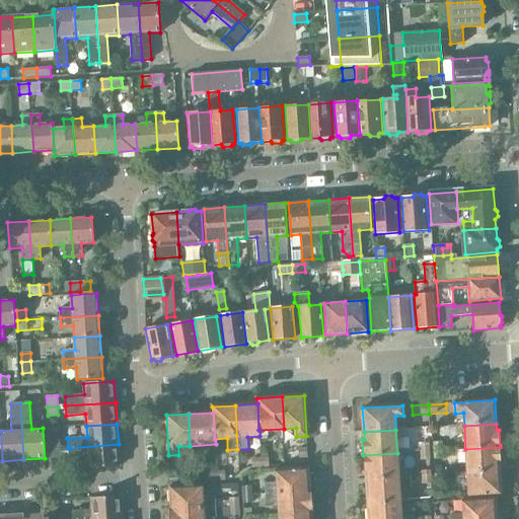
[(60,438),(49,439),(50,449),(60,448),(60,438)]
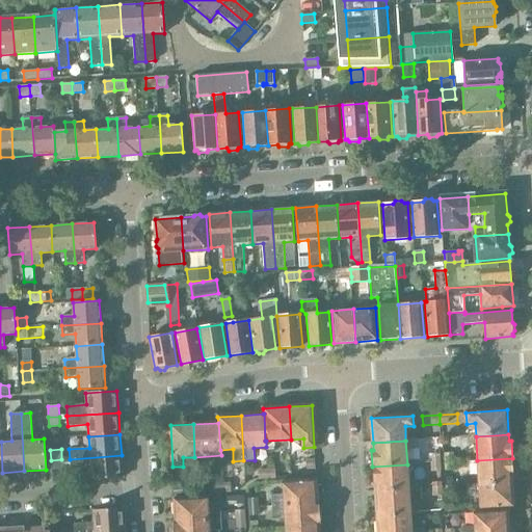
[(444,453),(445,462),(453,461),(453,453),(444,453)]
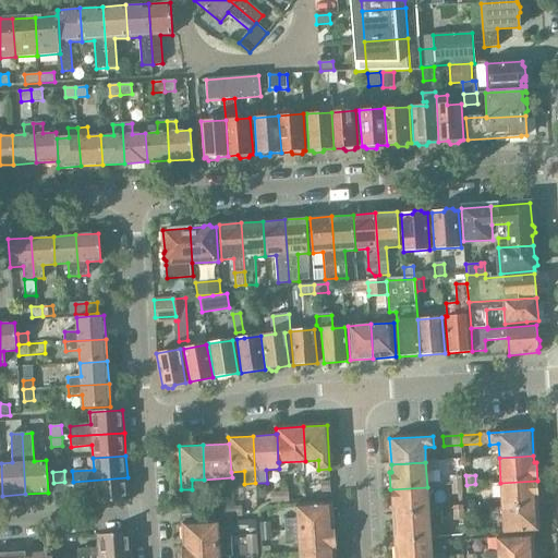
[(451,476),(451,486),(462,485),(461,476),(451,476)]
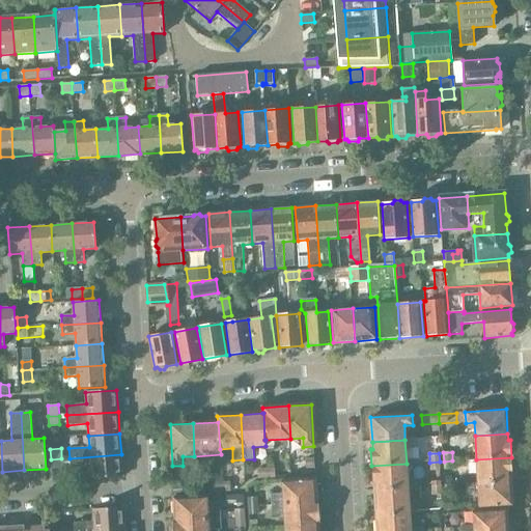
[(121,454),(70,458),(71,468),(90,467),(91,478),(122,476),(121,454)]
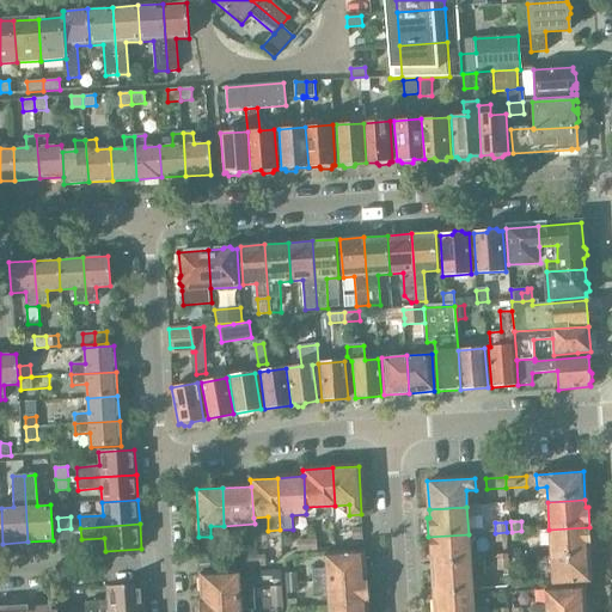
[(549,530),(551,558),(588,556),(588,546),(591,546),(589,527),(549,530)]
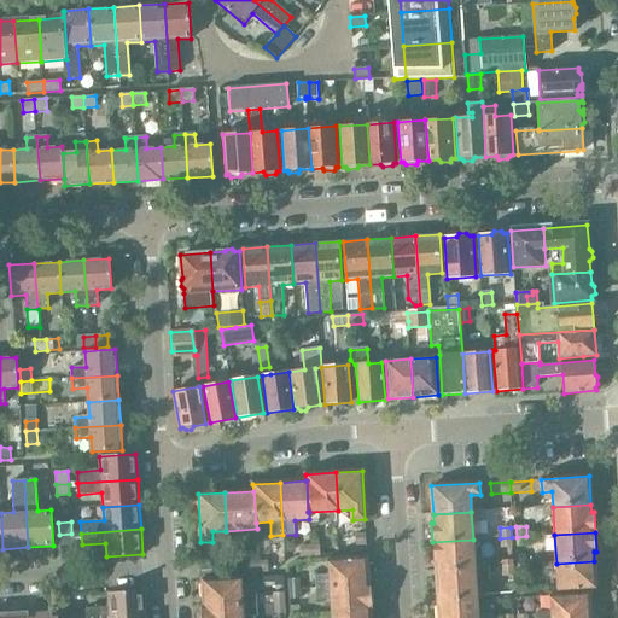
[(73,546),(71,534),(59,535),(60,547),(73,546)]
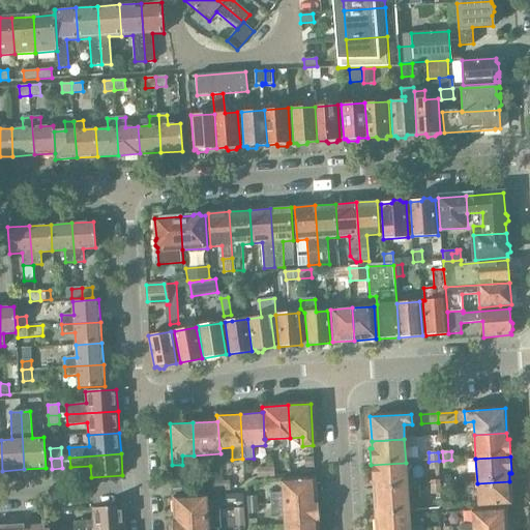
[(451,460),(443,461),(443,469),(452,469),(451,460)]
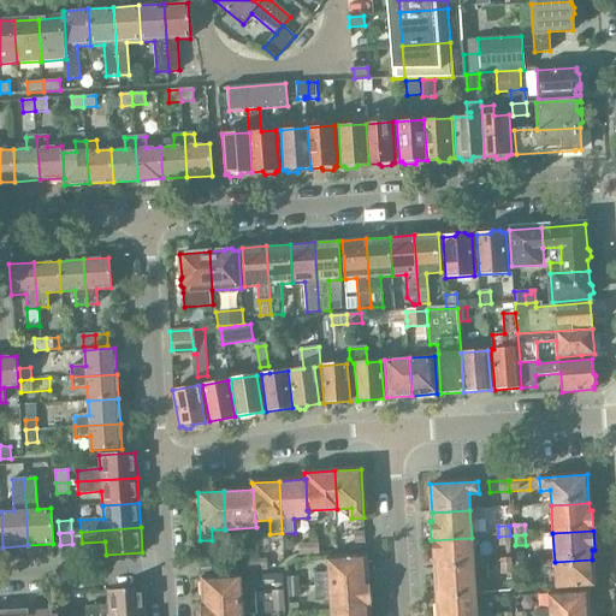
[(510,535),(498,537),(499,546),(510,545),(510,535)]
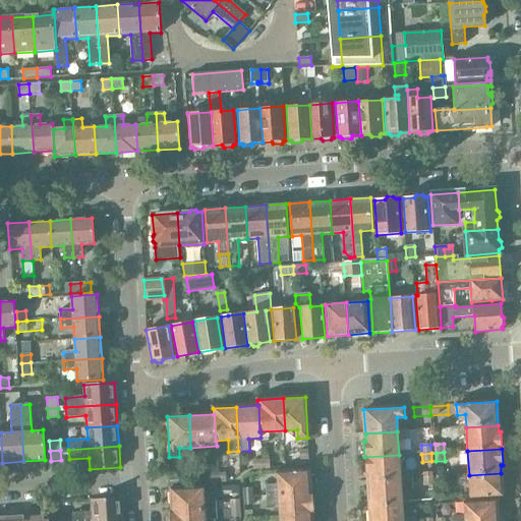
[(367,473),(368,480),(400,478),(399,455),(364,457),(365,473),(367,473)]
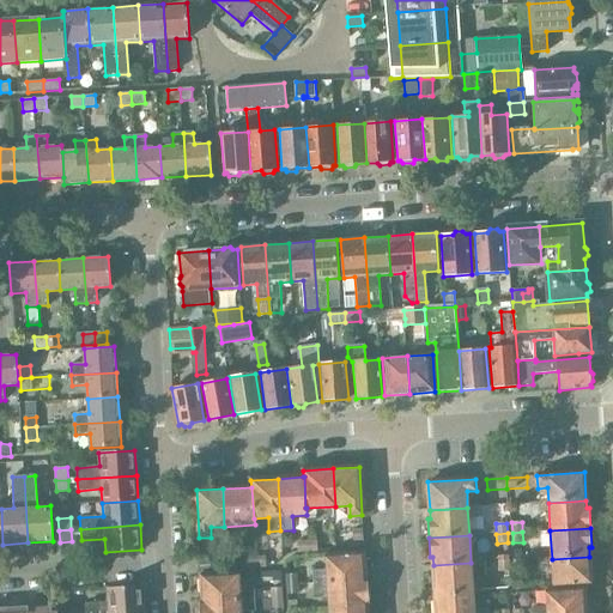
[(309,552),(309,540),(297,541),(297,552),(309,552)]
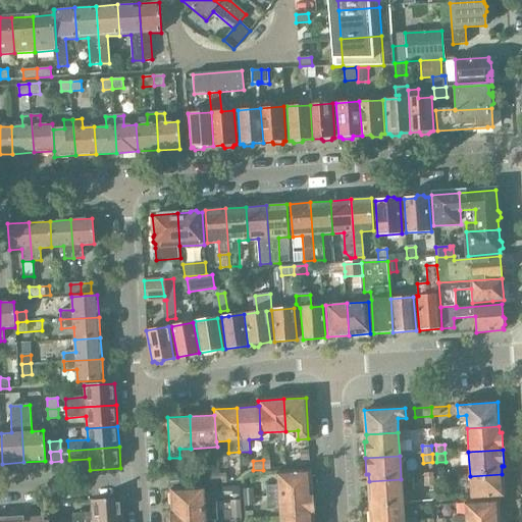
[(267,486),(267,497),(311,493),(310,471),(278,473),(278,485),(267,486)]
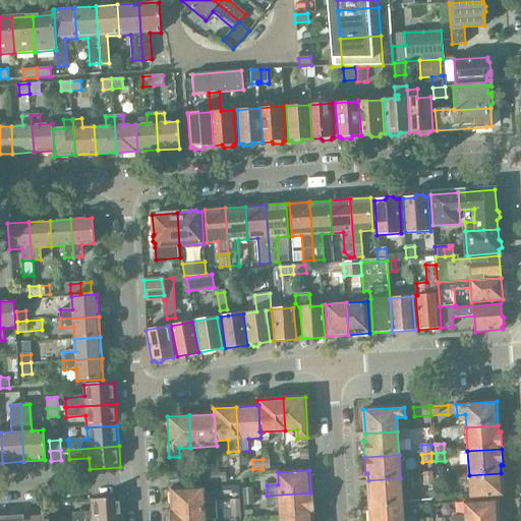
[(219,482),(218,473),(210,473),(210,482),(219,482)]
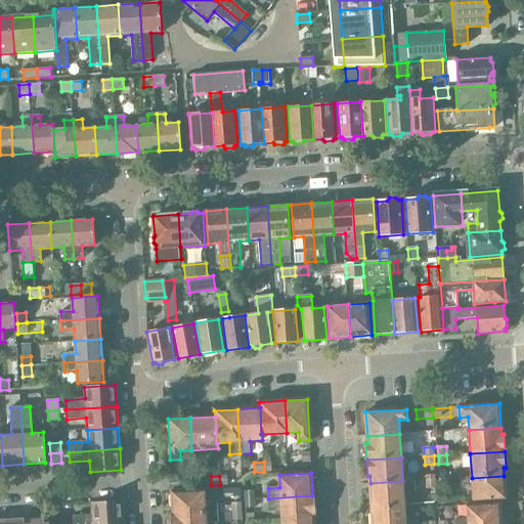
[(504,476),(472,478),(460,478),(460,489),(472,488),(473,500),(506,498),(504,476)]
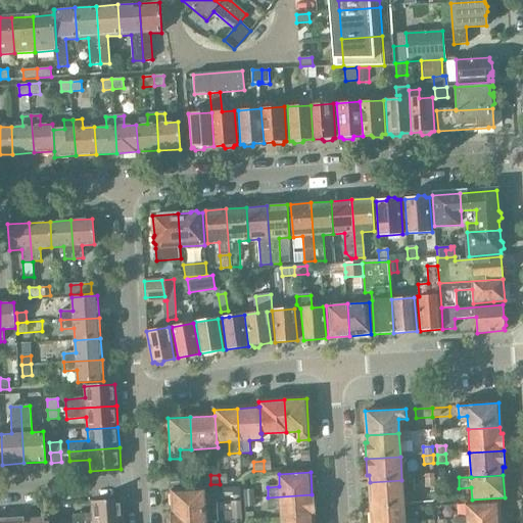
[(183,477),(171,477),(171,487),(187,486),(187,479),(183,479),(183,477)]
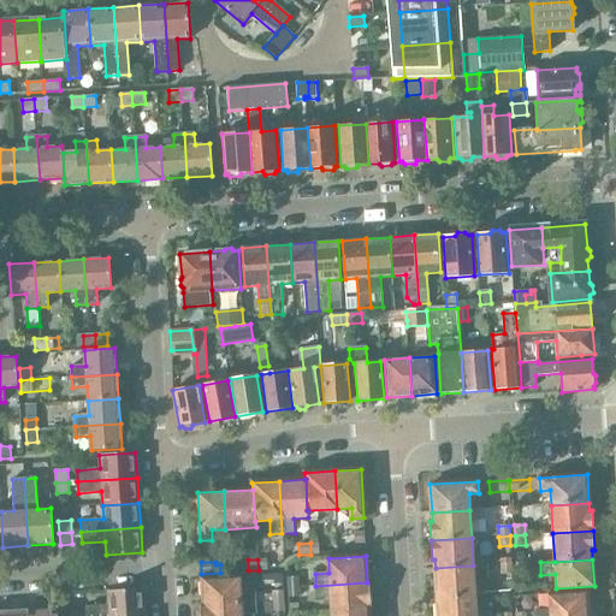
[(526,563),(516,563),(516,574),(527,573),(526,563)]
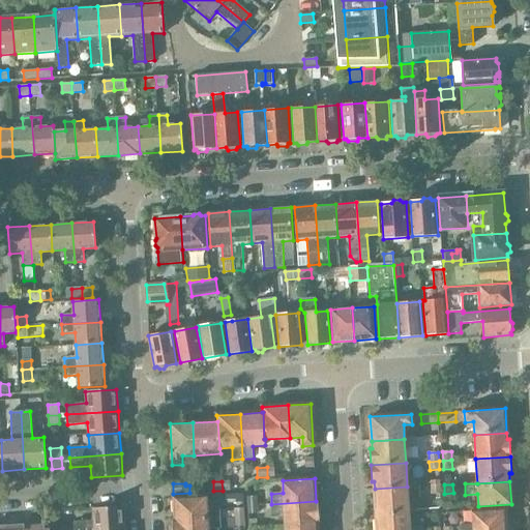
[(440,494),(440,486),(431,486),(431,494),(440,494)]
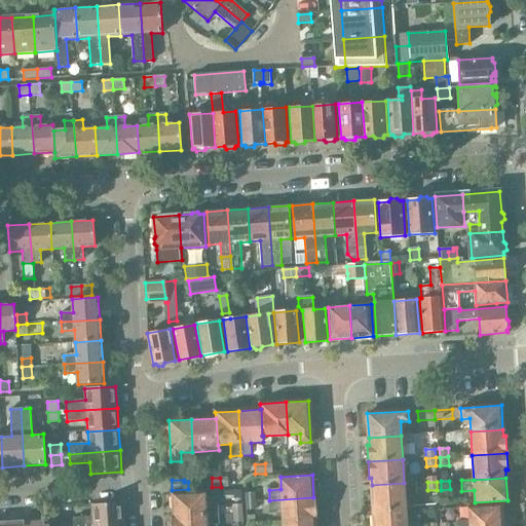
[(404,483),(372,485),(373,509),(406,506),(405,494),(417,493),(416,483),(404,483)]
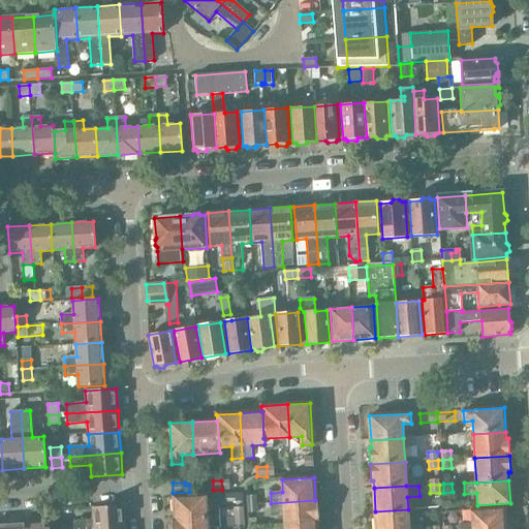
[(174,497),(175,519),(175,520),(220,517),(219,506),(207,507),(206,495),(174,497)]
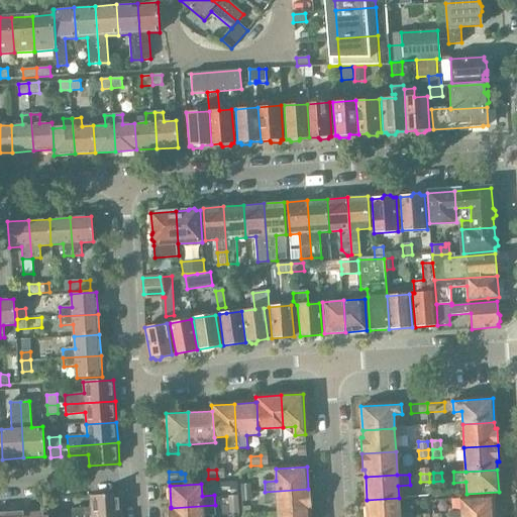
[(240,485),(241,493),(250,493),(249,484),(240,485)]
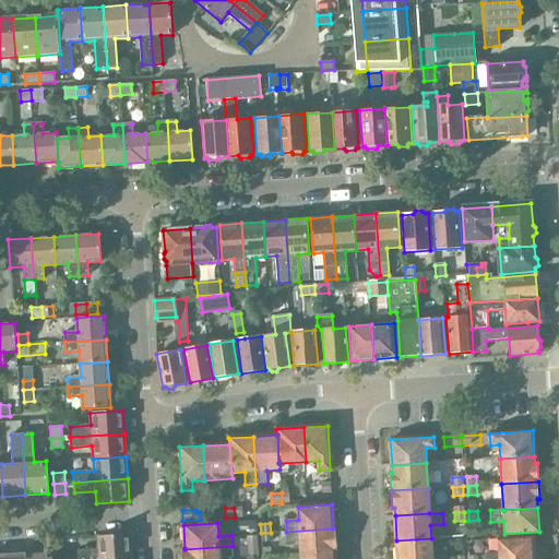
[(300,542),(300,554),(335,551),(335,552),(337,552),(335,528),(333,528),(286,532),(287,543),(300,542)]
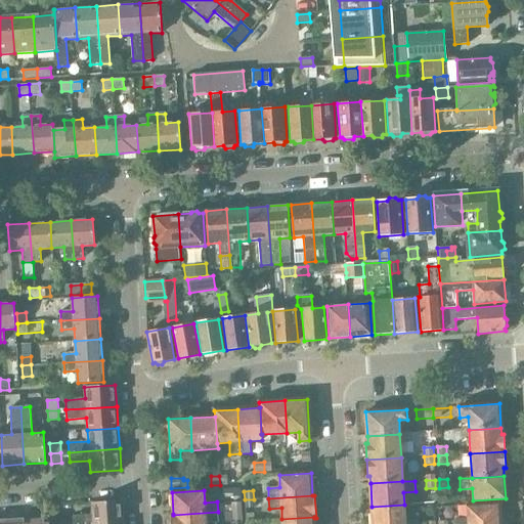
[(254,499),(245,499),(245,508),(254,508),(254,499)]
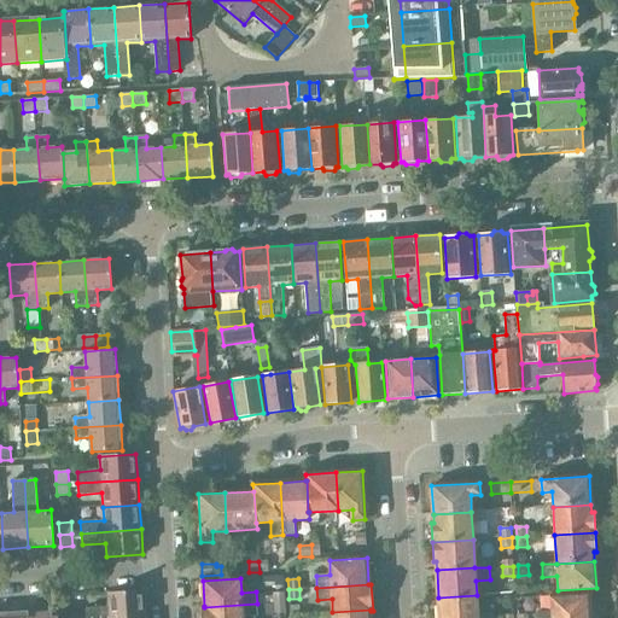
[(86,617),(110,617),(146,616),(144,590),(108,593),(109,607),(86,608),(86,617)]
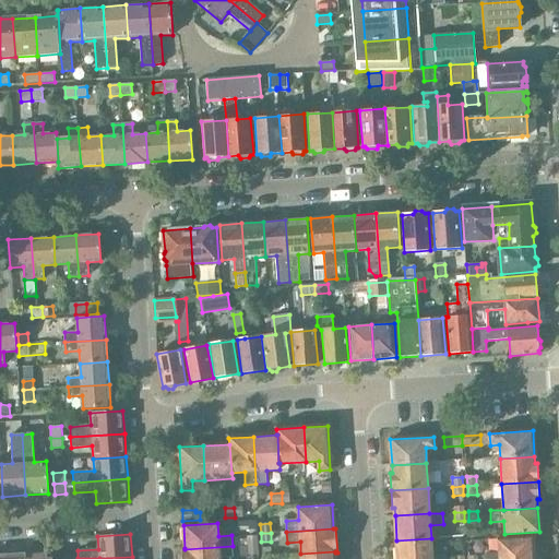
[(247,536),(247,545),(258,545),(257,536),(247,536)]
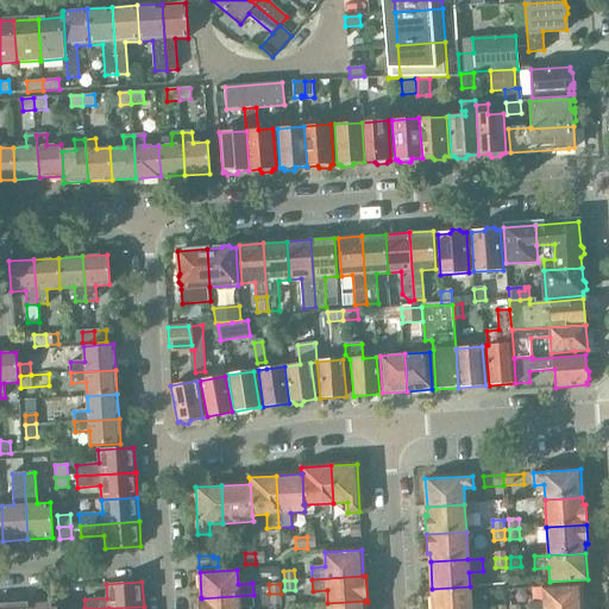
[(529,603),(529,608),(582,608),(581,585),(542,588),(544,602),(529,603)]
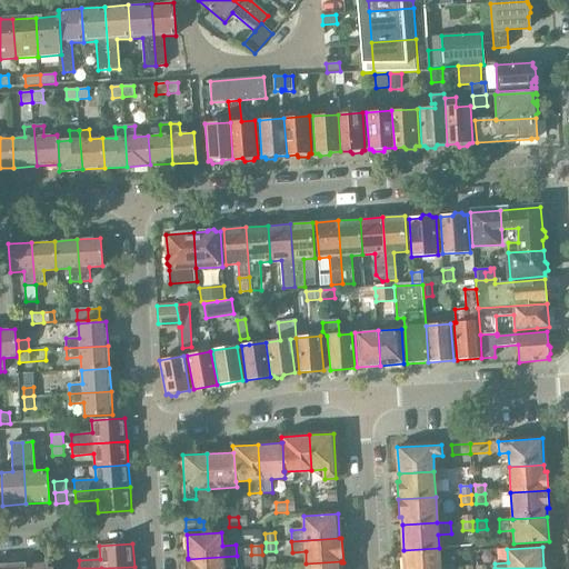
[(403,555),(405,568),(453,568),(453,566),(440,566),(439,552),(403,555)]
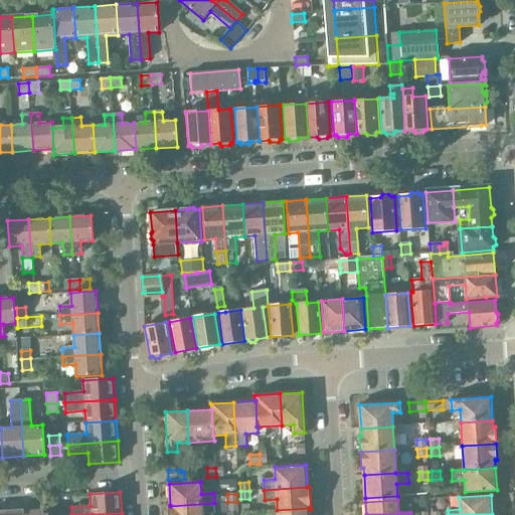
[(237,502),(227,502),(228,511),(237,511),(237,502)]
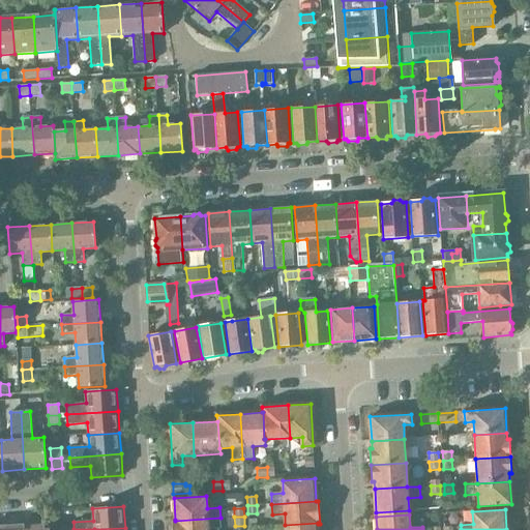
[(173,529),(208,529),(221,528),(221,518),(175,521),(175,520),(173,520),(173,529)]
